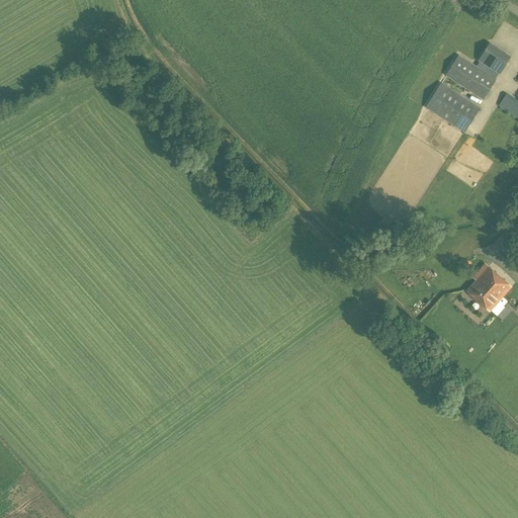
[(487,73),(458,55),(445,75),(484,99),(496,79),(498,74),(489,69),(487,73)]
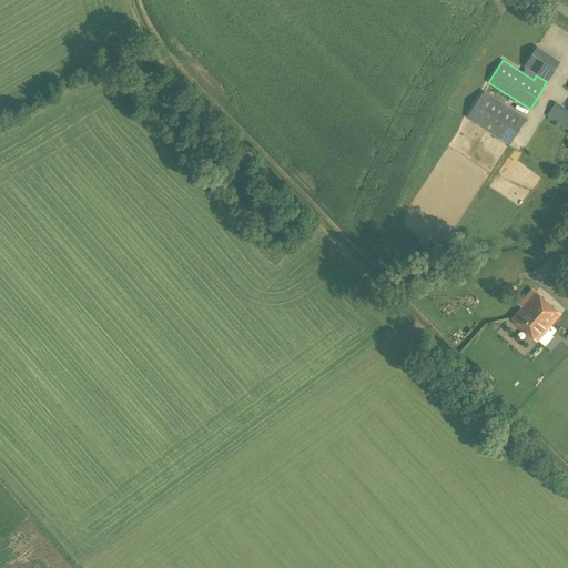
[(509,144),(527,118),(484,91),(466,118),(509,144)]
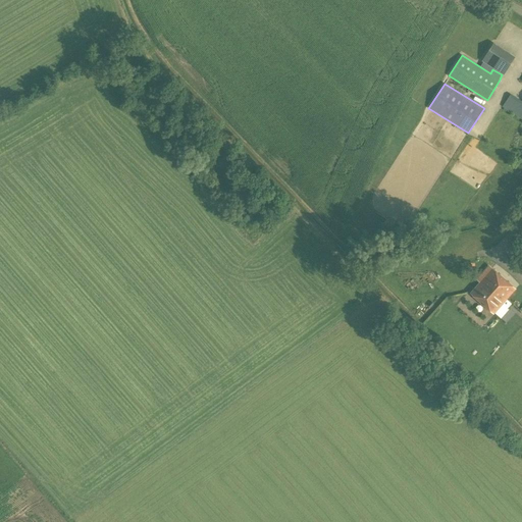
[(521,101),(512,95),(511,97),(509,96),(502,107),(521,119),(521,101)]
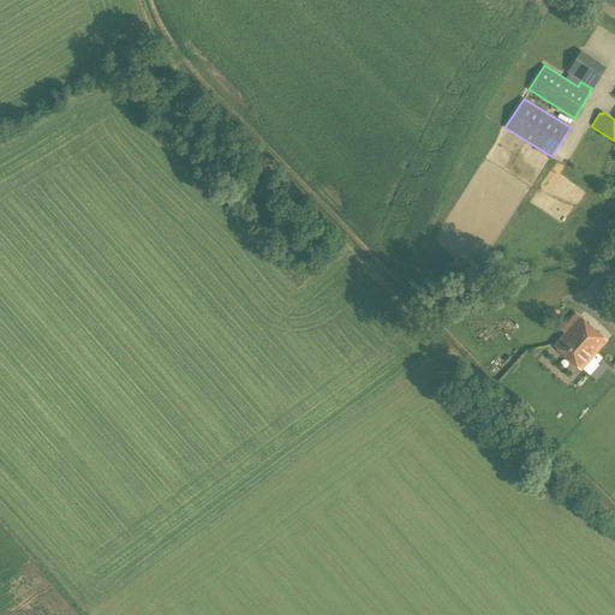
[(451,312),(469,309),(466,299),(448,303),(451,312)]
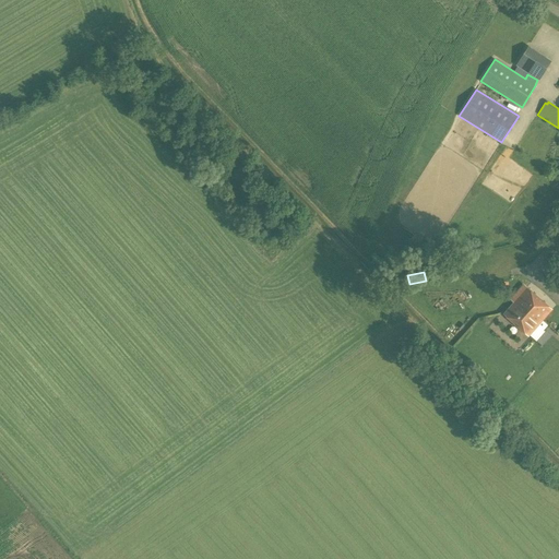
[(532,313),(538,318),(548,307),(530,290),(516,305),(519,307),(520,308),(521,307),(531,314),(532,313)]
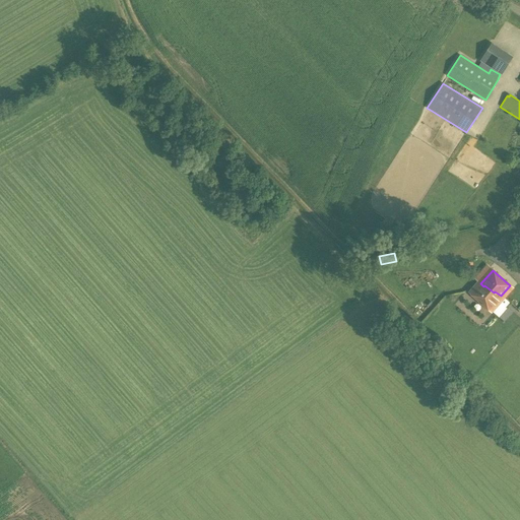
[(482,285),(480,283),(478,281),(468,293),(492,312),(501,302),(498,299),(501,296),(495,291),(494,293),(484,285),(483,286),(482,285)]
